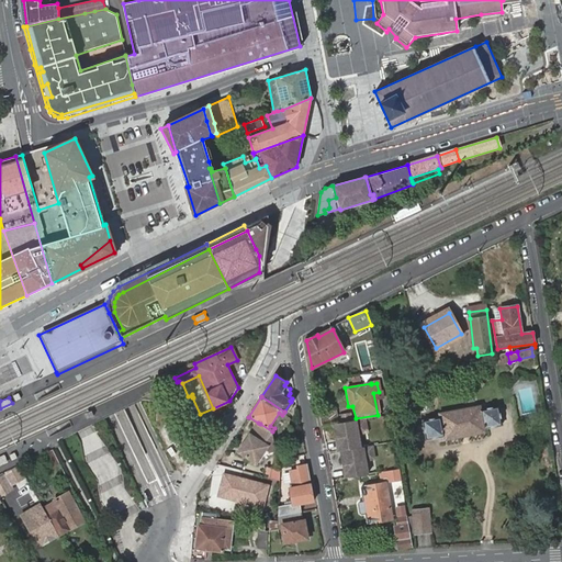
[(175,411),(168,402),(156,408),(157,420),(175,411)]
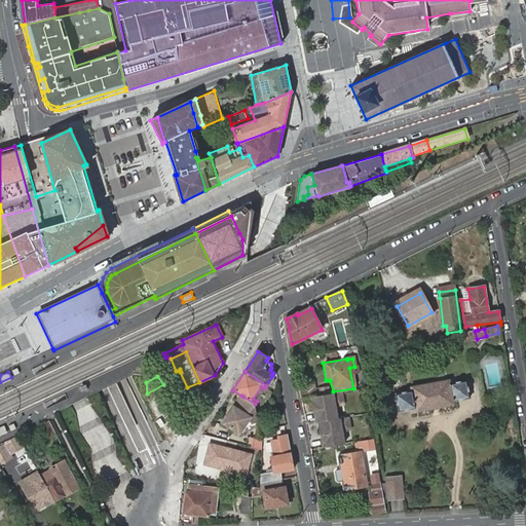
[(410,390),(395,393),(398,411),(413,408),(414,412),(453,405),(452,401),(468,398),(464,380),(449,383),(448,379),(410,386),(410,390)]
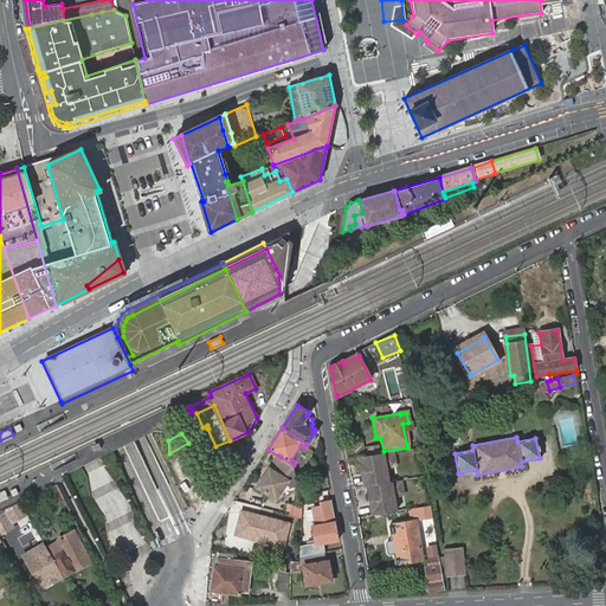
[(345,446),(347,457),(365,455),(362,443),(345,446)]
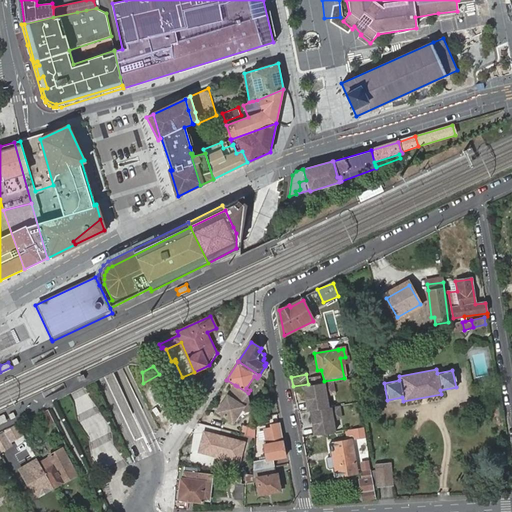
[(250,390),(257,378),(254,376),(246,388),(250,390)]
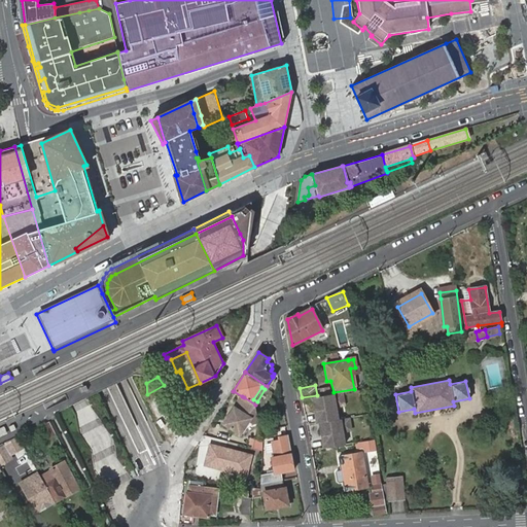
[(342,392),(312,397),(315,412),(317,412),(319,423),(338,419),(336,407),(344,405),(342,392)]
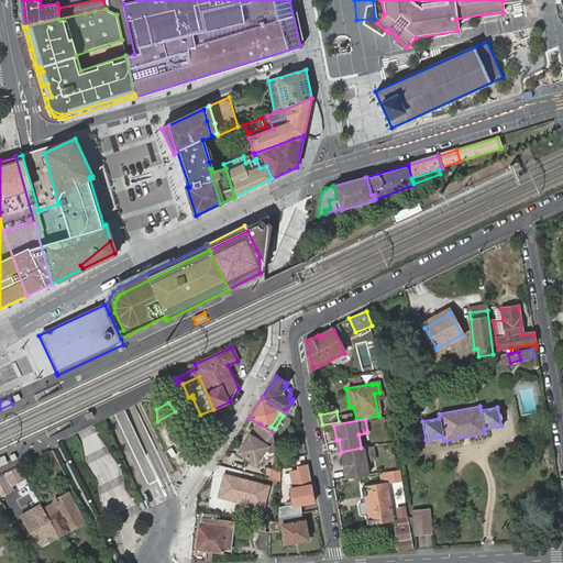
[(261,424),(258,423),(251,435),(253,437),(261,424)]
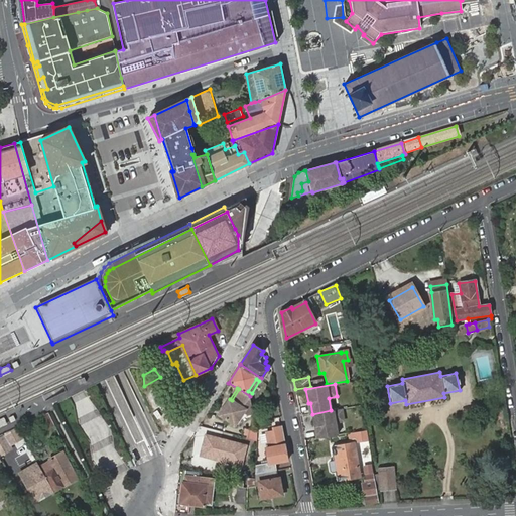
[(230,399),(219,415),(235,425),(244,411),(247,413),(253,412),(249,397),(250,396),(239,389),(232,400),(230,399)]
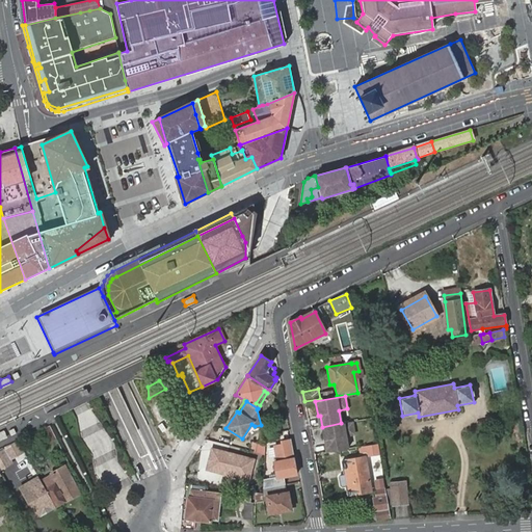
[(355,433),(352,421),(341,423),(322,427),(325,442),(328,441),(330,452),(349,448),(347,435),(355,433)]
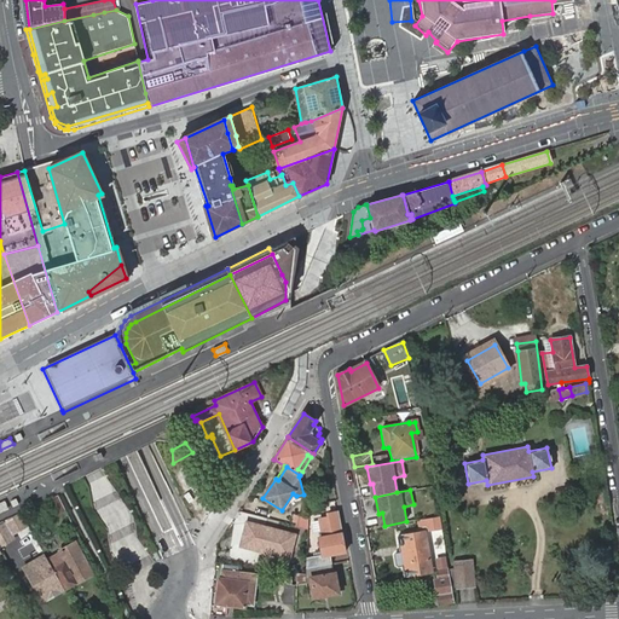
[(347,550),(340,510),(329,513),(329,516),(320,518),(324,536),(319,537),(323,554),(330,553),(347,550)]
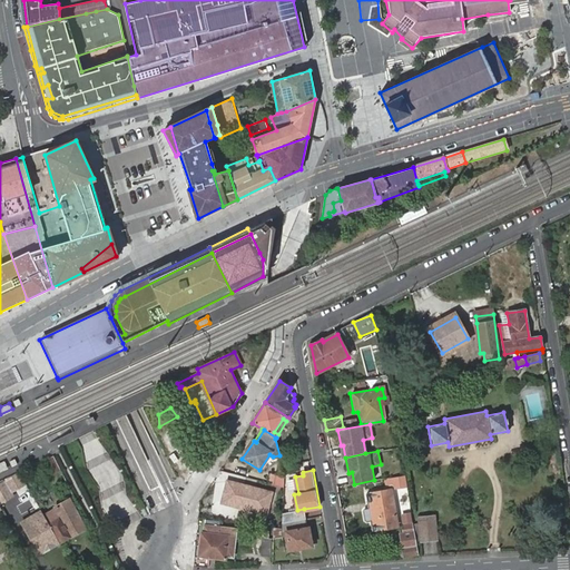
[(11,492),(27,487),(21,472),(6,478),(11,492)]
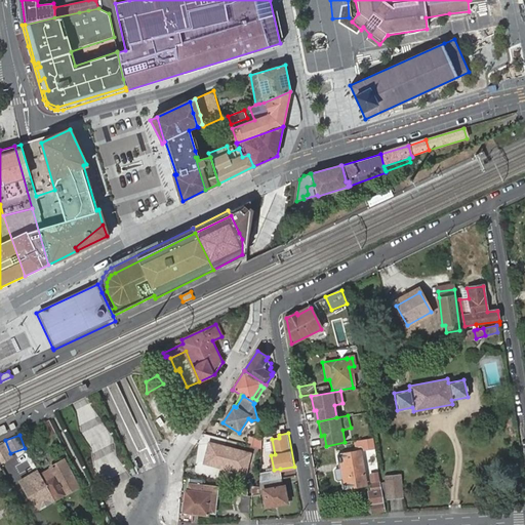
[(354,441),(356,450),(376,446),(374,436),(354,441)]
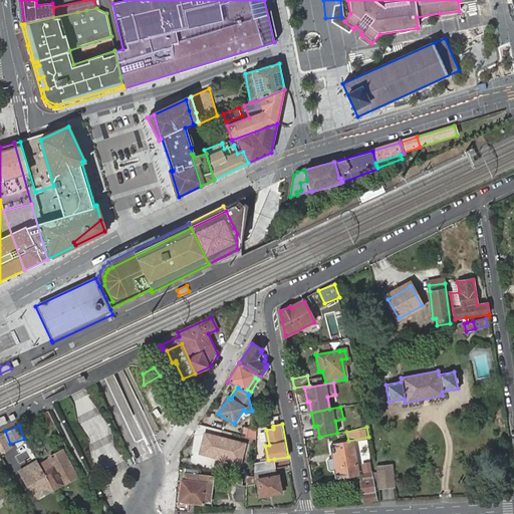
[(0,436),(0,448),(2,453),(8,449),(5,442),(8,441),(4,434),(0,436)]
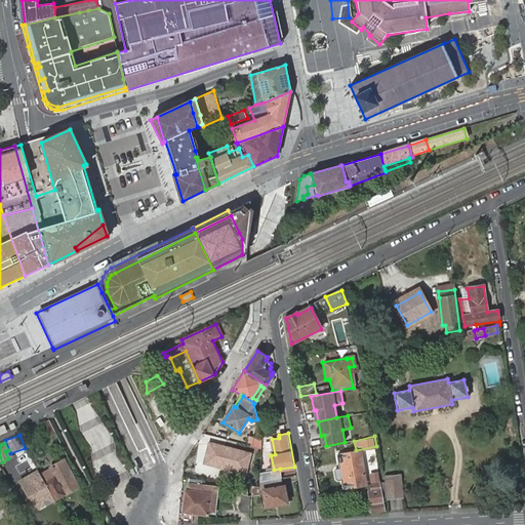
[(225,447),(209,446),(205,462),(246,473),(251,453),(233,448),(225,447)]
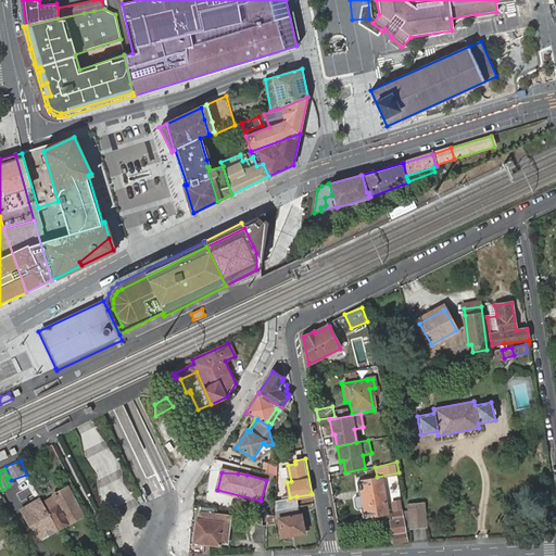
[(364,518),(388,514),(388,513),(382,477),(357,481),(359,494),(356,495),(355,497),(356,508),(358,509),(363,508),(364,518)]
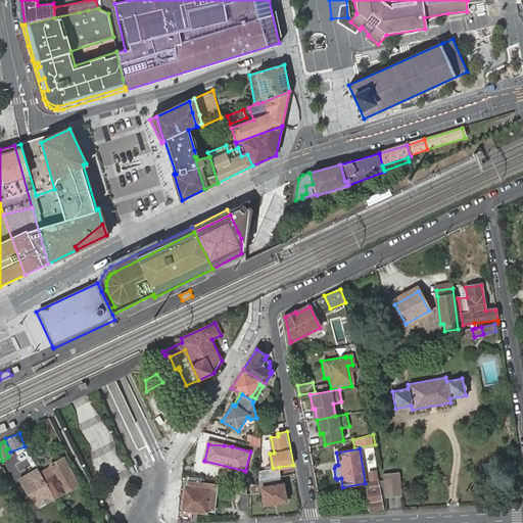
[(49,465),(50,466),(64,492),(78,485),(62,458),(49,465)]
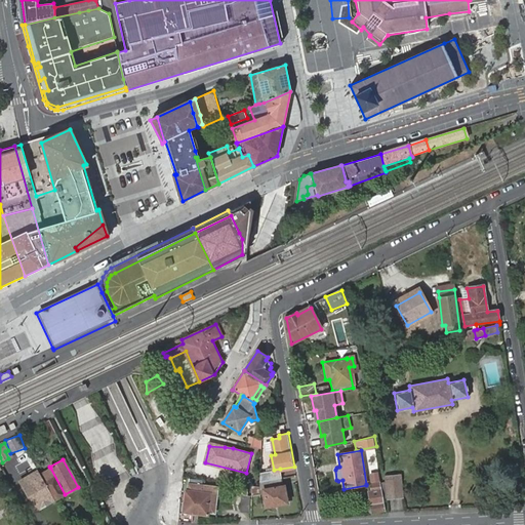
[(50,468),(40,474),(54,499),(65,494),(50,468)]
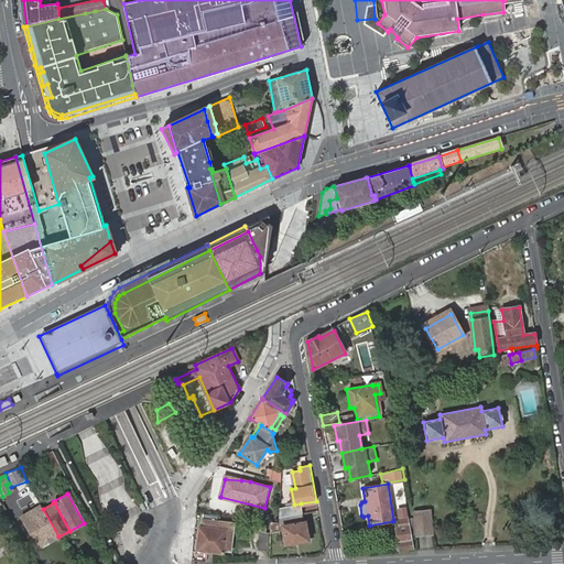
[(294,505),(294,503),(280,507),(281,516),(302,512),(301,503),(294,505)]
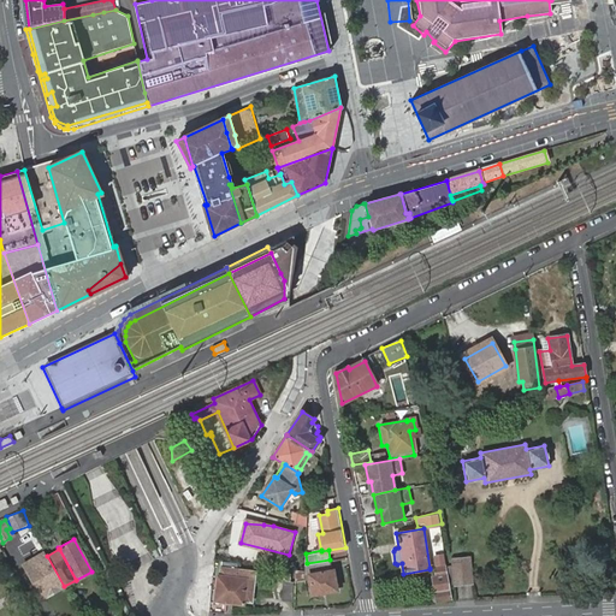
[(47,556),(45,552),(24,563),(42,598),(64,586),(47,556)]
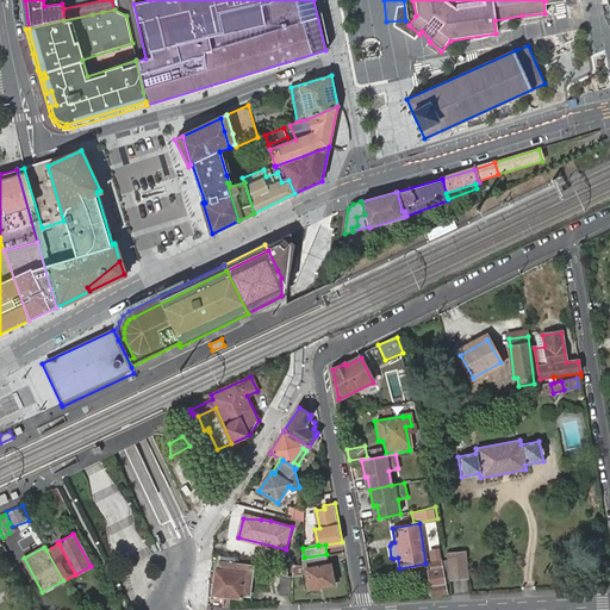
[(430,549),(431,561),(442,560),(440,548),(430,549)]
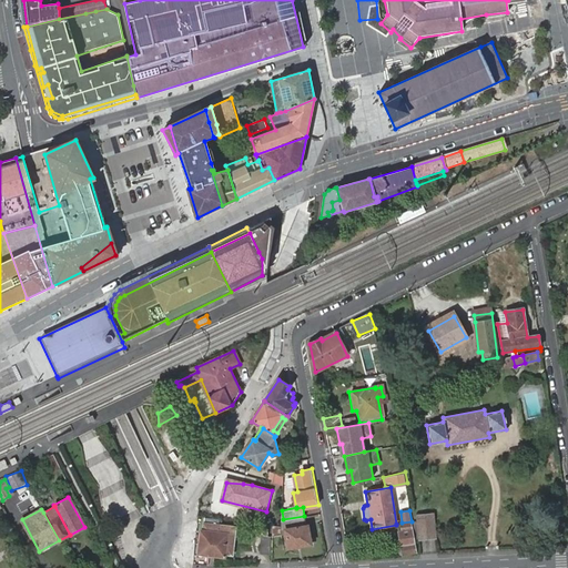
[(419,538),(435,537),(433,515),(417,516),(419,538)]
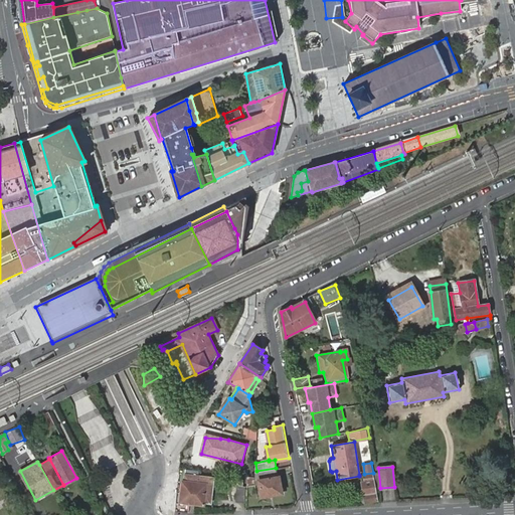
[(258,477),(246,476),(246,484),(254,483),(254,480),(259,480),(261,496),(270,495),(269,492),(281,490),(279,476),(278,476),(276,468),(256,471),(258,477)]
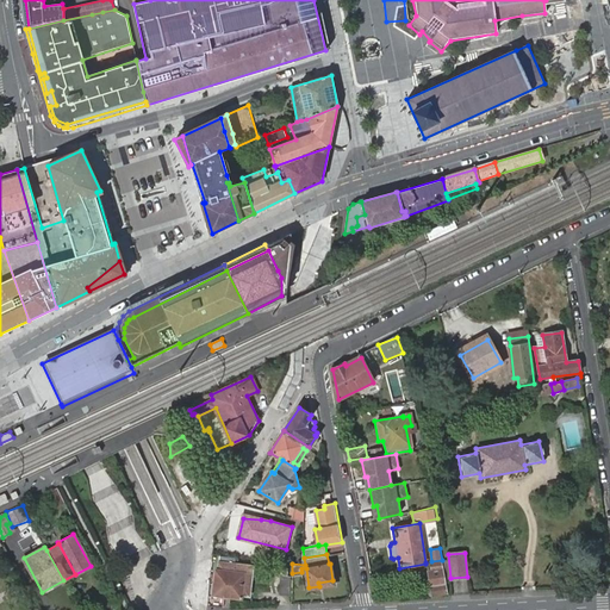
[(433,597),(448,593),(442,560),(431,561),(429,562),(430,572),(427,573),(433,597)]
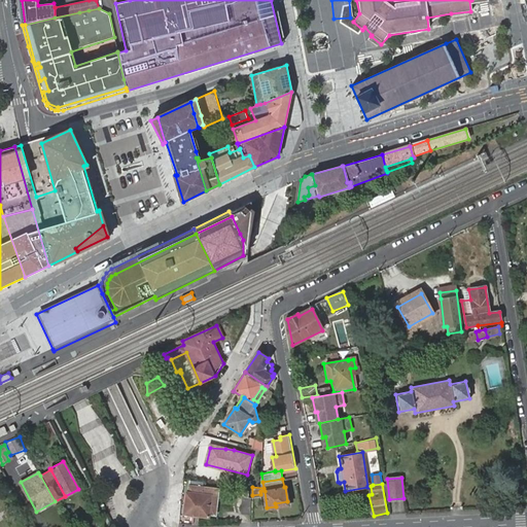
[(185,493),(183,514),(209,517),(209,514),(215,515),(218,490),(188,486),(187,493),(185,493)]
